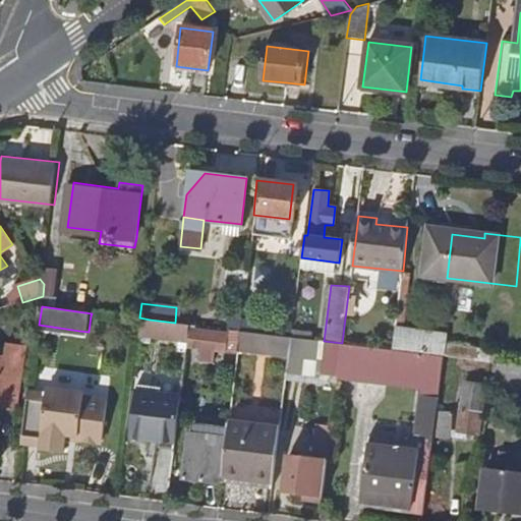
[(149,332),(150,320),(139,317),(137,330),(149,332)]
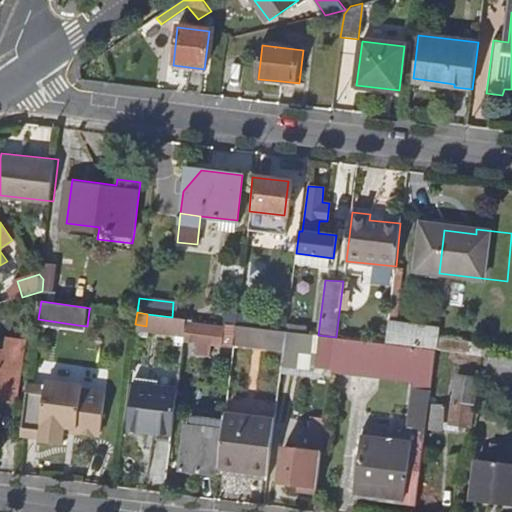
[(172,317),(147,314),(146,326),(185,330),(186,319),(172,317)]
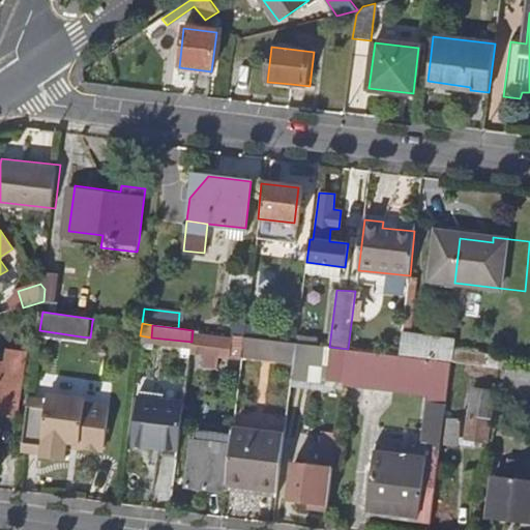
[(192,342),(190,353),(203,354),(202,365),(216,366),(218,356),(230,357),(232,339),(198,334),(199,330),(193,330),(192,342)]
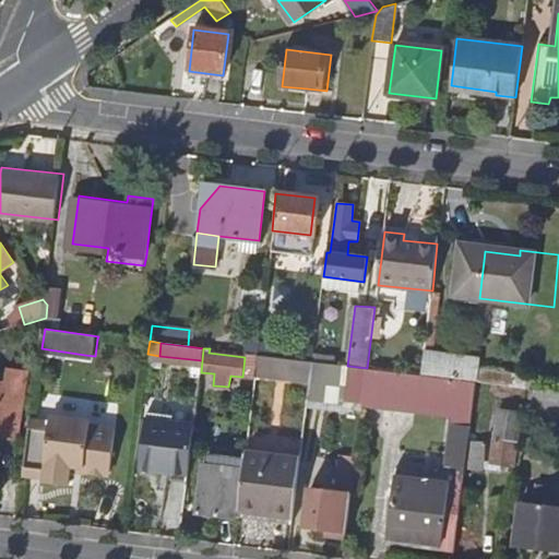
[(312,361),(259,355),(256,373),(310,380),(312,361)]
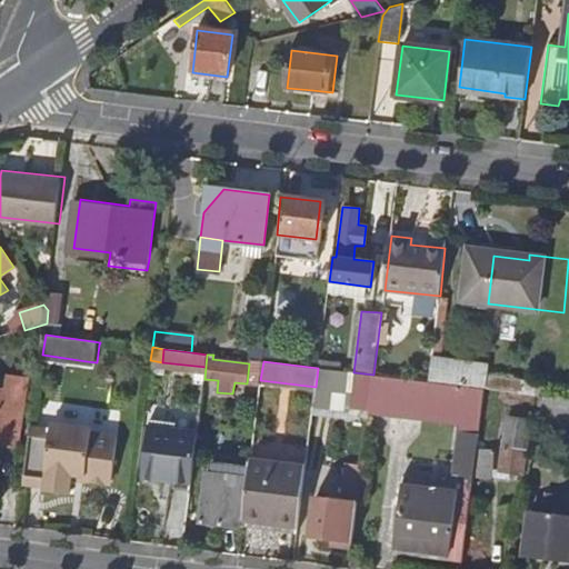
[(353,372),(318,368),(316,387),(313,406),(348,410),(353,372)]
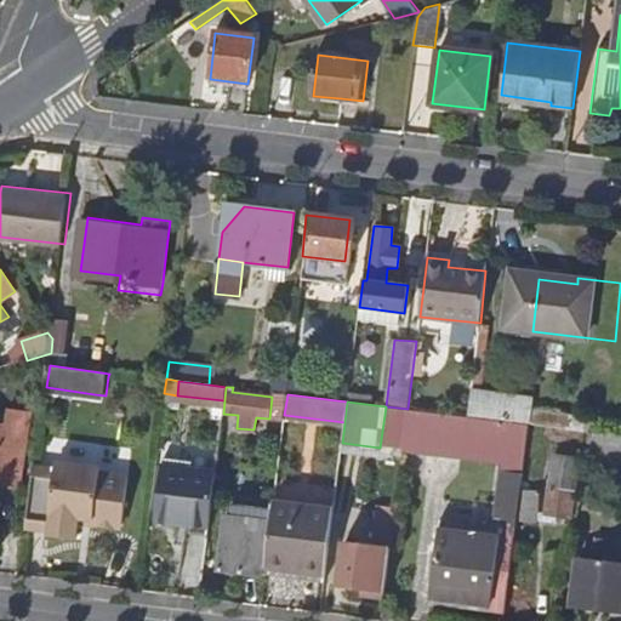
[(0,486),(20,489),(26,482),(33,414),(12,410),(10,427),(0,426),(0,486)]
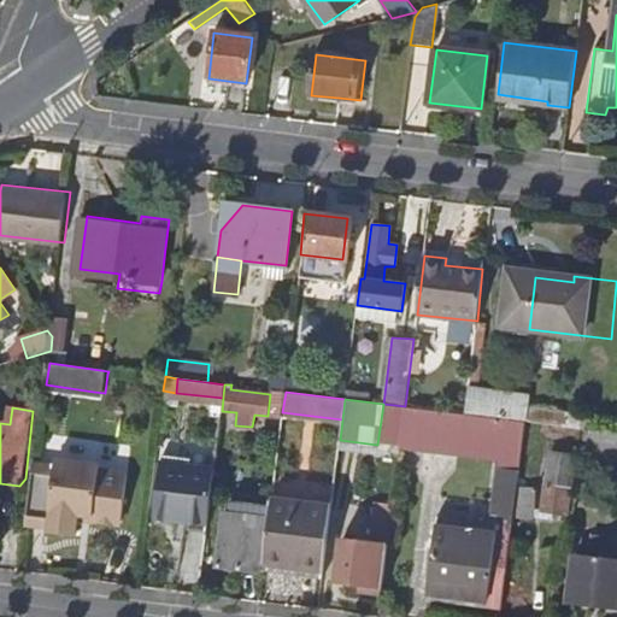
[(409,452),(412,411),(404,410),(400,451),(409,452)]
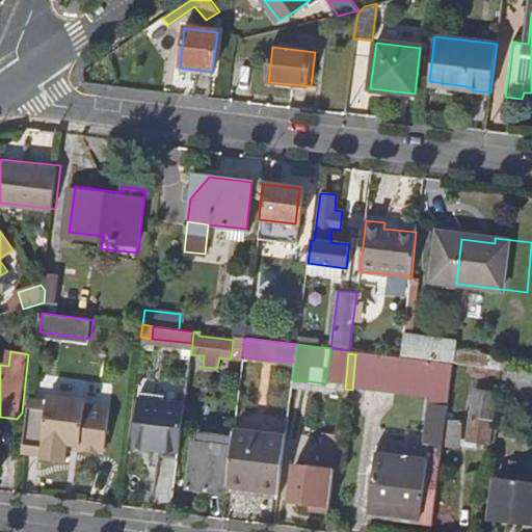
[(391,379),(393,357),(355,354),(352,390),(351,398),(389,401),(391,379)]
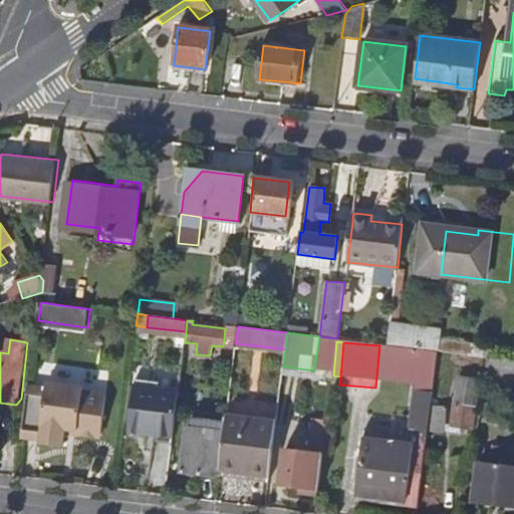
[(436,350),(379,345),(377,366),(433,372),(436,350)]
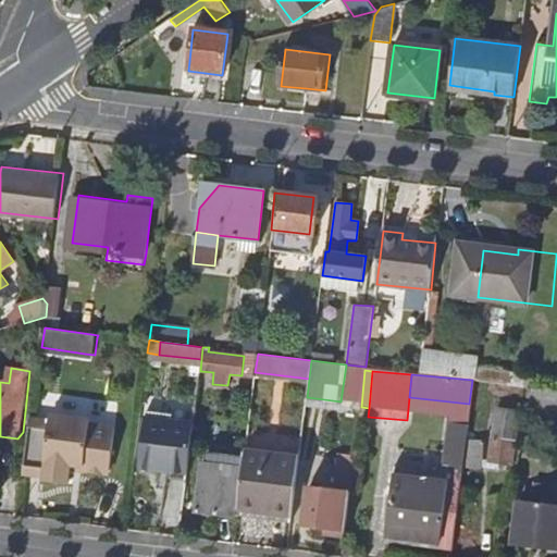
[(556,390),(528,386),(525,406),(556,409),(556,390)]
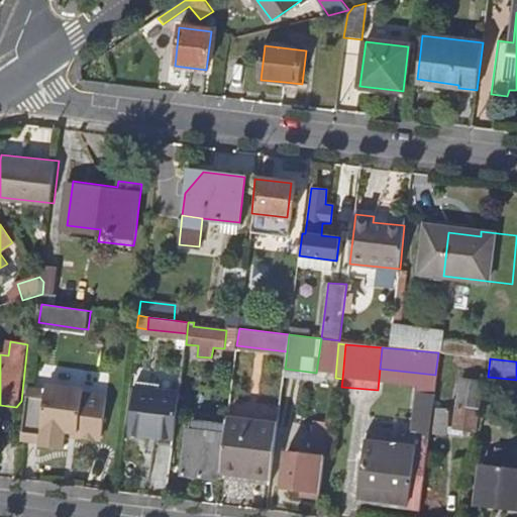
[(482,382),(460,379),(453,427),(476,430),(482,382)]
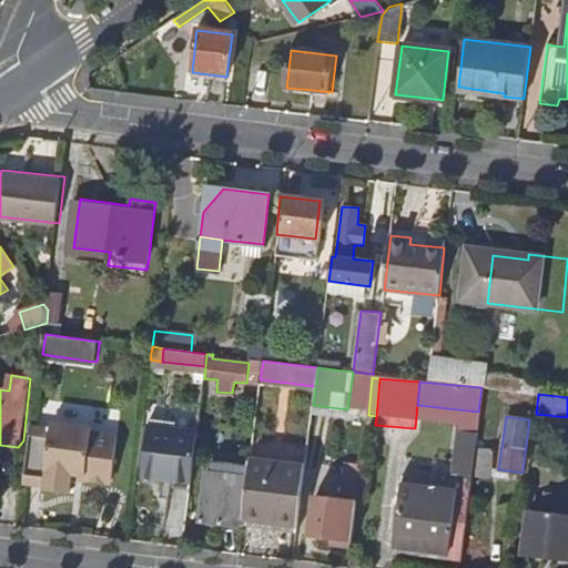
[(36,425),(28,434),(22,484),(46,485),(46,490),(70,492),(72,474),(88,475),(93,482),(107,483),(113,478),(118,435),(91,432),(91,425),(51,421),(51,426),(36,425)]
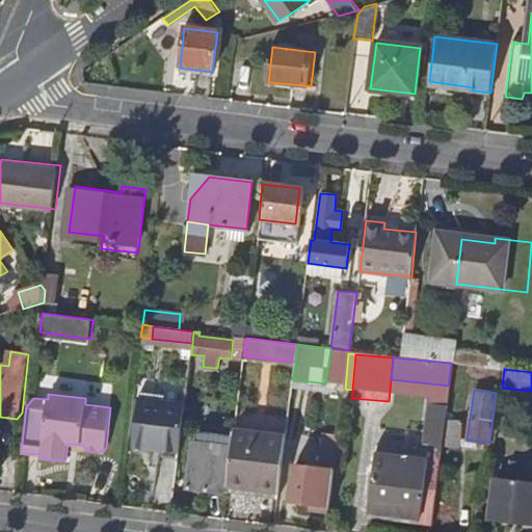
[(184,405),(139,399),(133,445),(178,451),(184,405)]
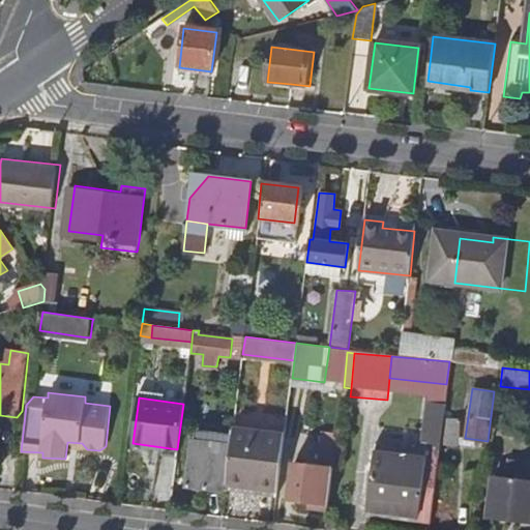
[(445,403),(427,401),(422,442),(440,444),(445,403)]
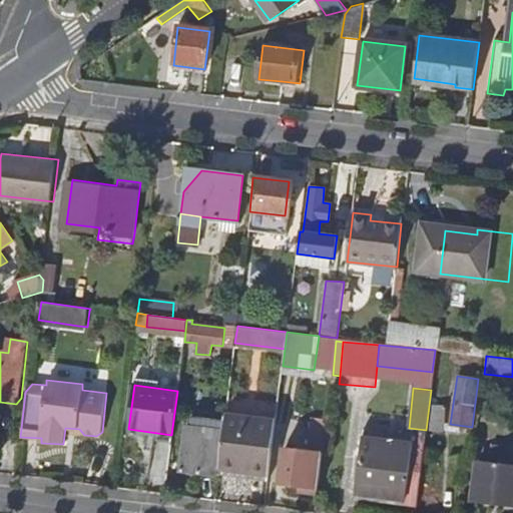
[(446,406),(431,405),(430,430),(445,430),(446,406)]
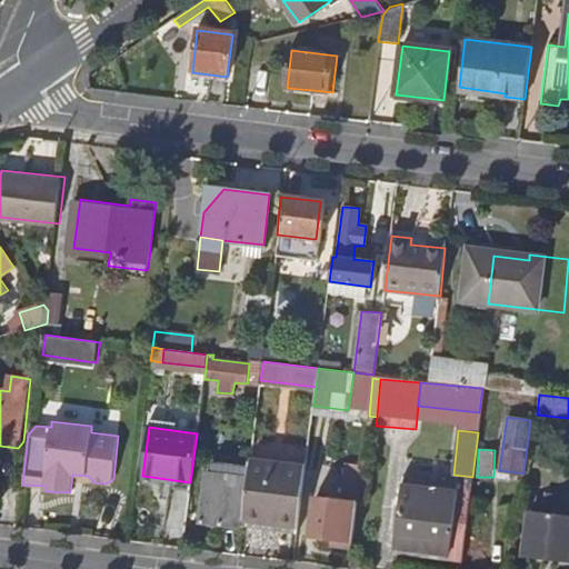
[(298,526),(306,468),(250,460),(248,478),(243,519),(298,526)]
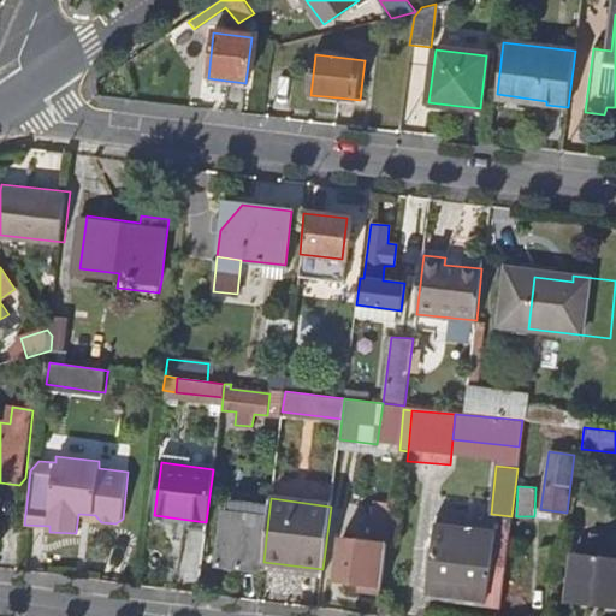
[(262,569),(264,562),(268,517),(223,511),(217,564),(262,569)]
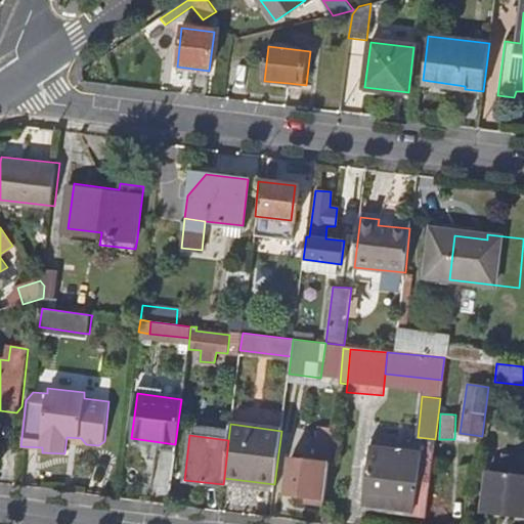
[(362,504),(413,510),(419,469),(422,445),(370,439),(362,504)]
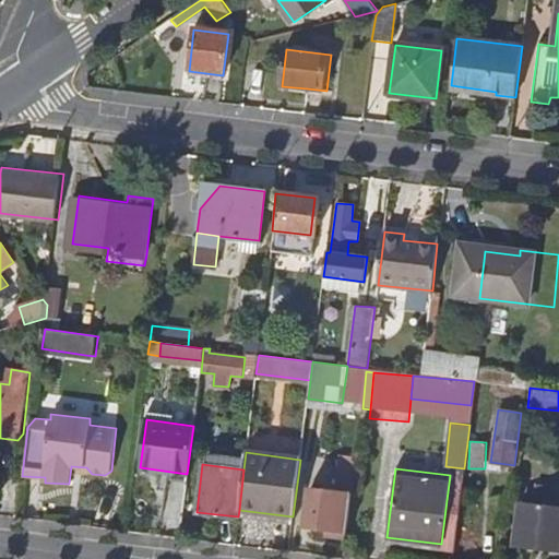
[(558,489),(534,487),(532,507),(518,504),(514,543),(558,546),(558,489)]
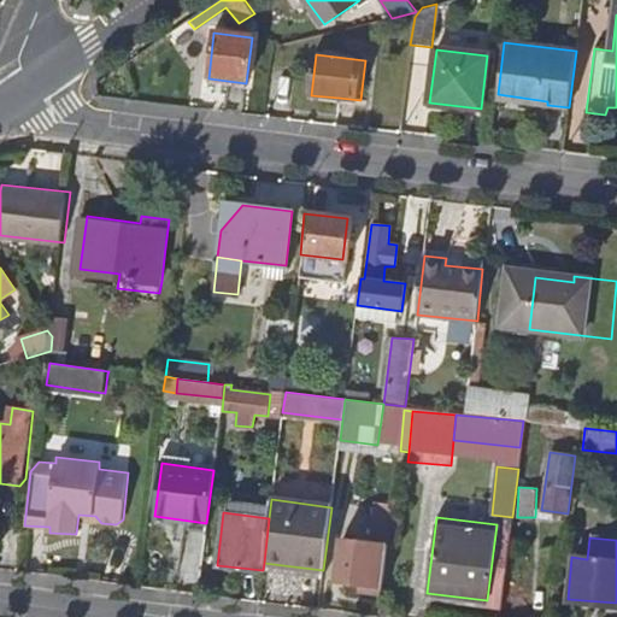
[(338,581),(369,585),(370,568),(372,542),(341,539),(338,581)]
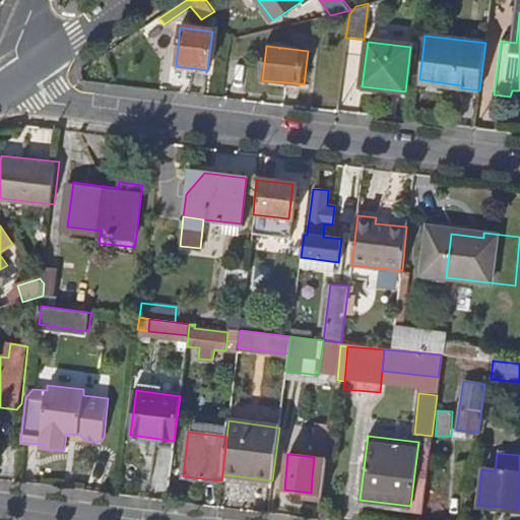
[(423,508),(429,466),(415,465),(410,506),(423,508)]
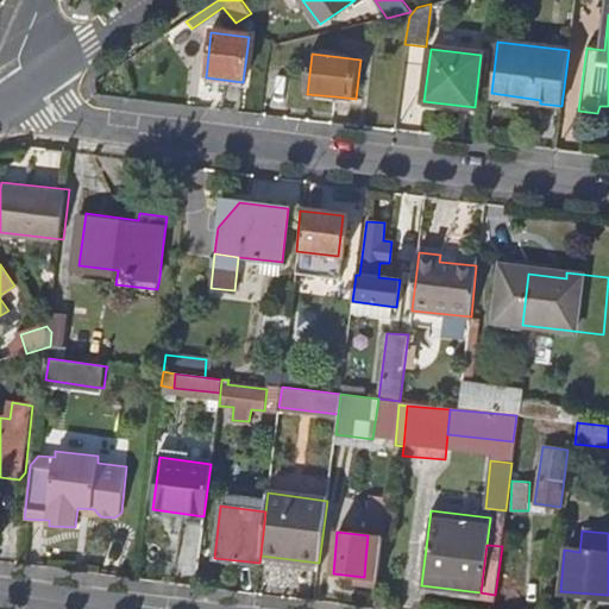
[(376,586),(380,562),(365,560),(364,577),(363,585),(376,586)]
